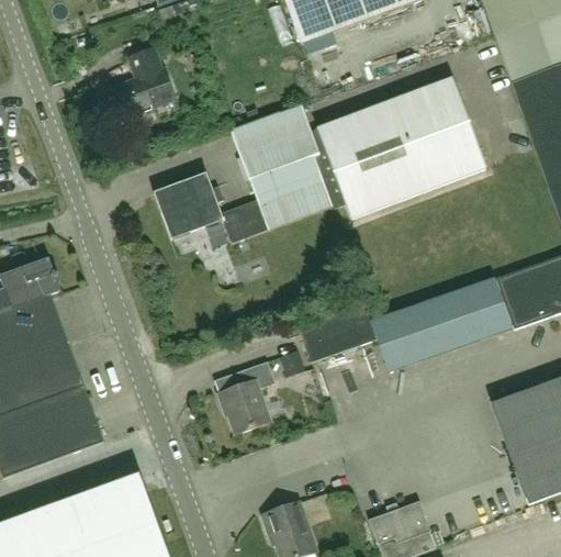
[(285,0),(301,41),(411,0),(285,0)]
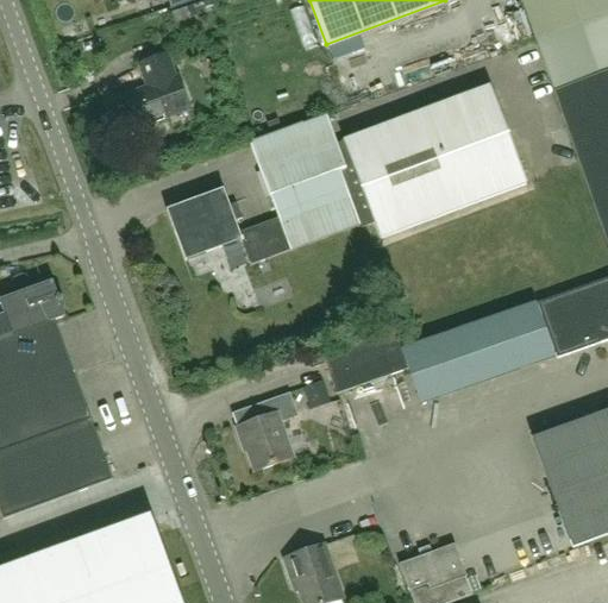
[(525,0),(607,237),(607,0),(525,0)]
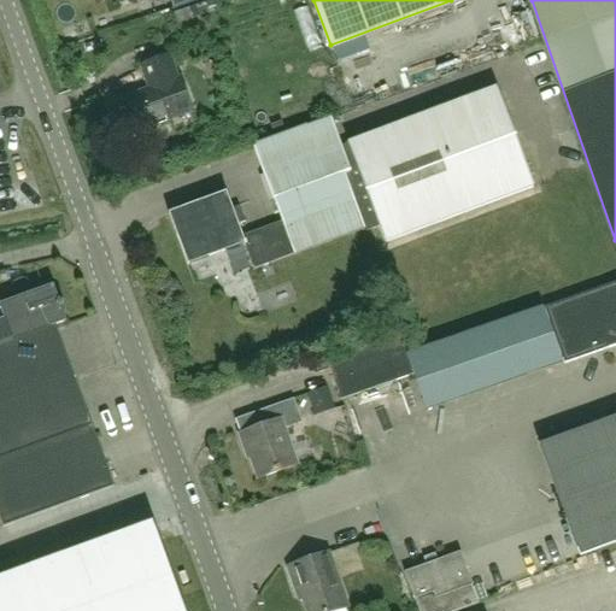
[(151,83),(128,92),(141,125),(194,105),(181,71),(180,71),(171,50),(142,60),(151,83)]
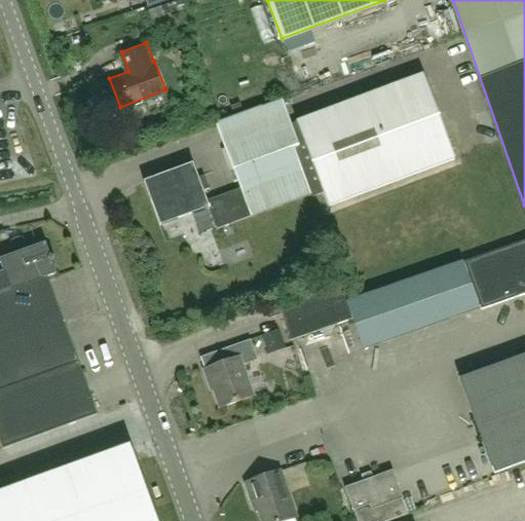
[(238,186),(207,197),(210,203),(218,226),(311,192),(312,194),(323,190),(329,203),(455,156),(424,72),(291,121),(283,100),(282,97),(215,121),(238,186)]
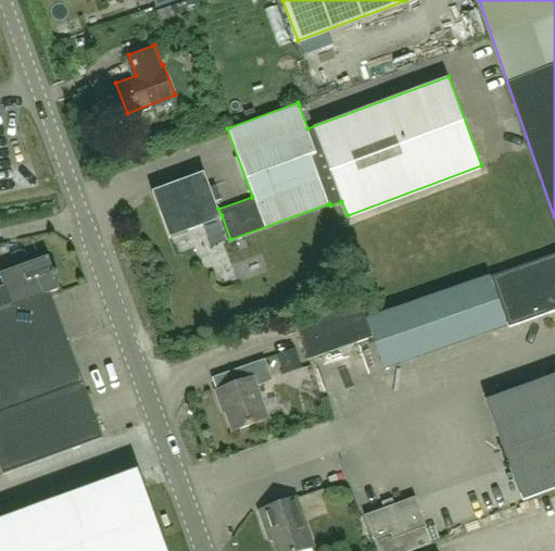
[(222,215),(218,209),(215,198),(221,196),(216,182),(210,184),(204,168),(152,188),(169,235),(222,215)]
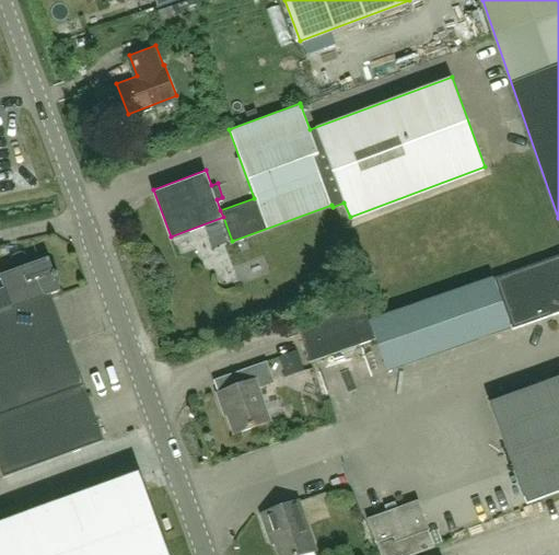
[(558,252),(493,276),(370,318),(363,299),(297,322),(310,359),(376,336),(387,368),(558,308),(558,252)]
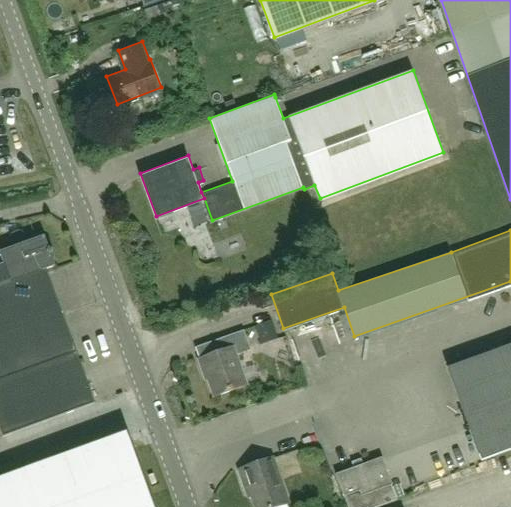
[(0,426),(3,434),(95,400),(78,355),(62,311),(46,266),(55,263),(51,251),(53,247),(49,245),(44,233),(0,249),(0,250),(4,262),(0,263),(0,426)]
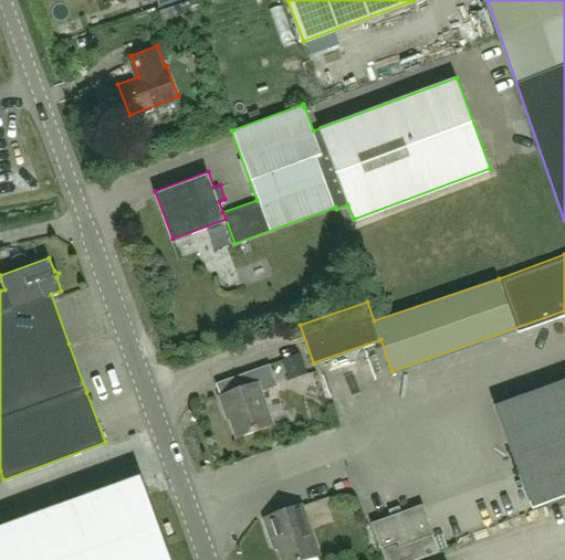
[(228,405),(238,434),(271,423),(260,389),(278,383),(270,361),(218,379),(222,392),(221,392),(226,407),(228,405)]
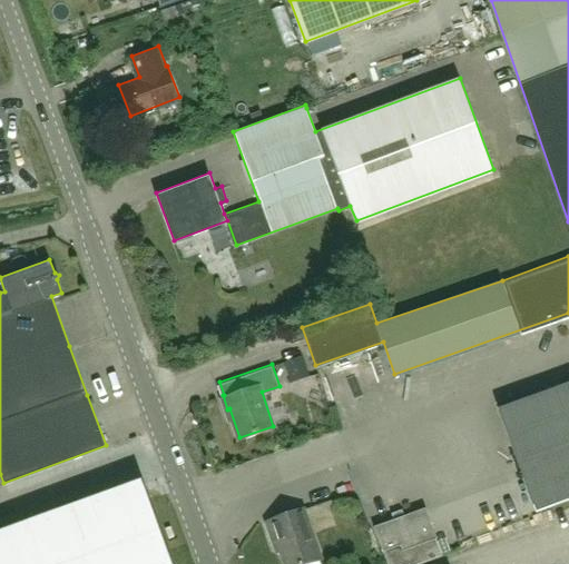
[(568,379),(499,406),(536,508),(568,496),(568,379)]
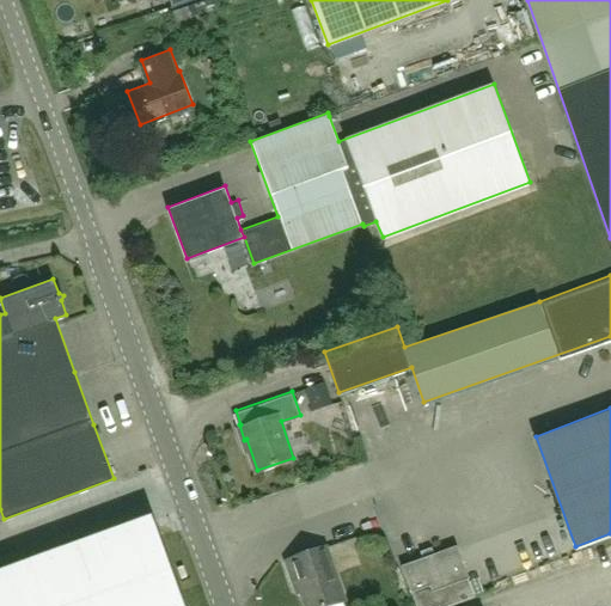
[(0,605),(187,605),(160,531),(136,520),(0,569),(0,605)]
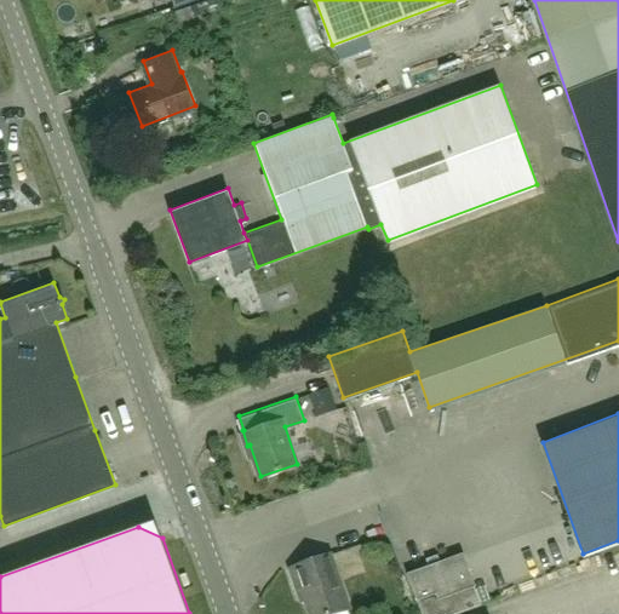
[(447,613),(481,601),(474,581),(471,574),(463,551),(408,572),(423,613),(447,613)]
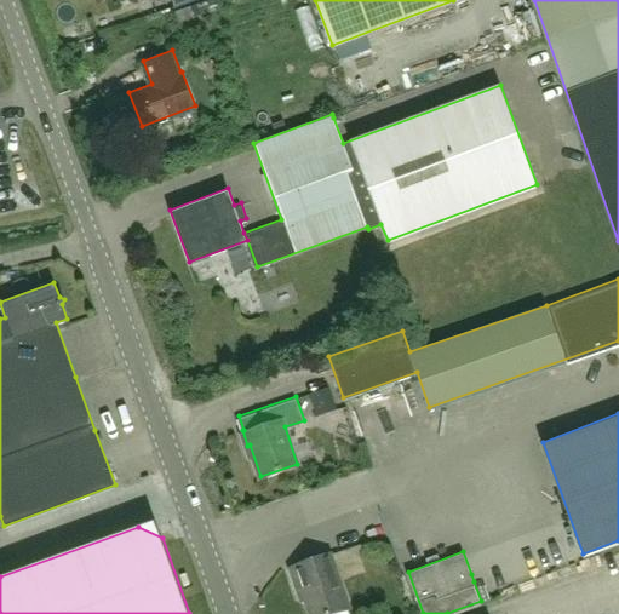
[(331,552),(291,566),(298,589),(302,587),(310,613),(326,613),(349,607),(331,552)]
